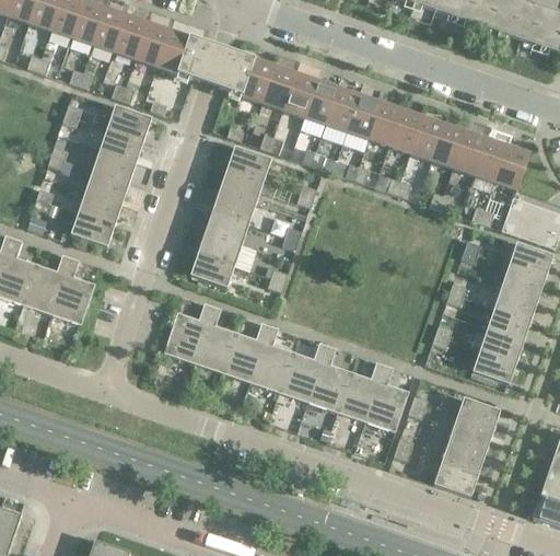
[(0,0),(0,12),(7,15),(12,0),(0,0)]
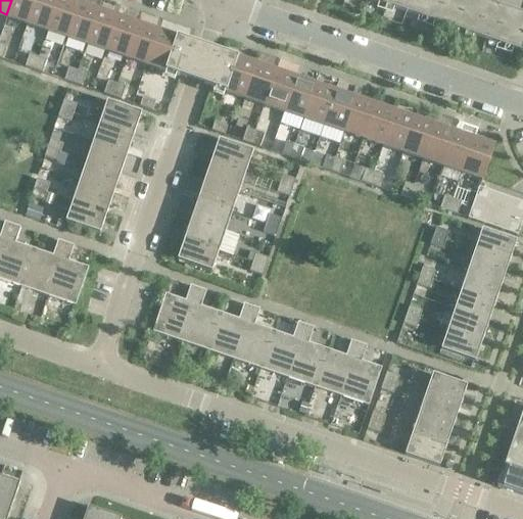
[(11,0),(6,14),(27,21),(34,0),(11,0)]
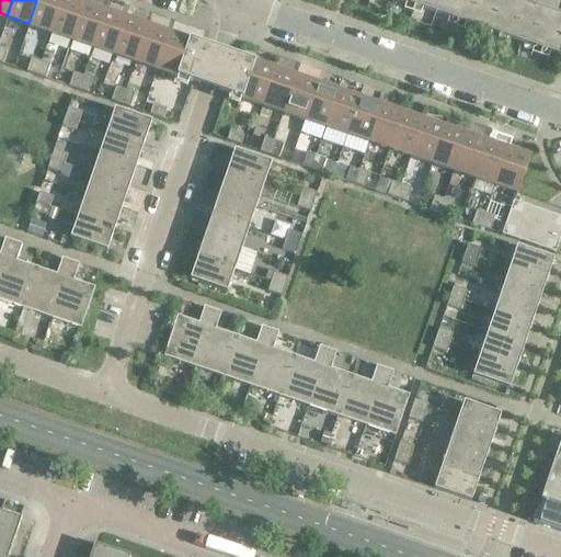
[(36,0),(29,23),(50,30),(59,0),(36,0)]
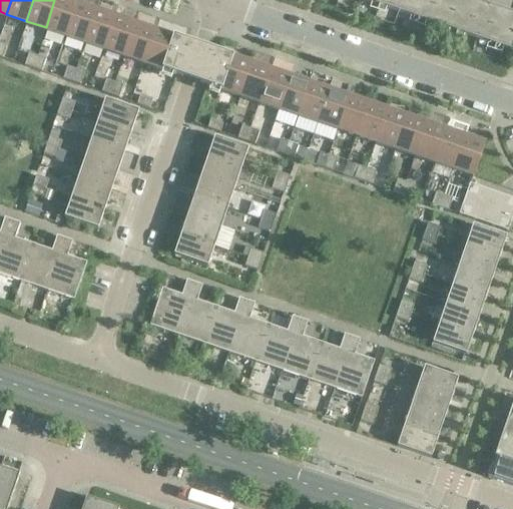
[(76,0),(54,0),(46,27),(65,34),(76,0)]
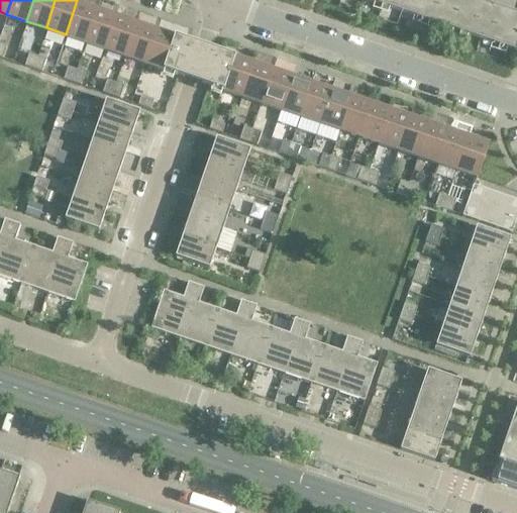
[(96,7),(77,0),(66,34),(85,40),(96,7)]
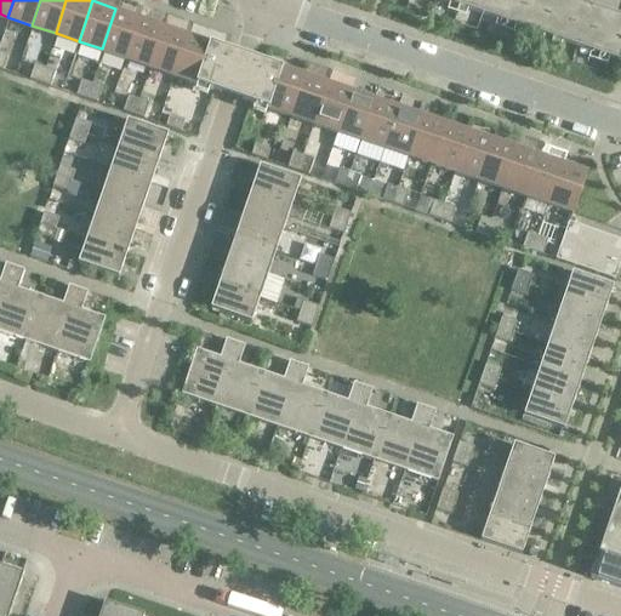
[(450,0),(482,11),(485,0),(450,0)]
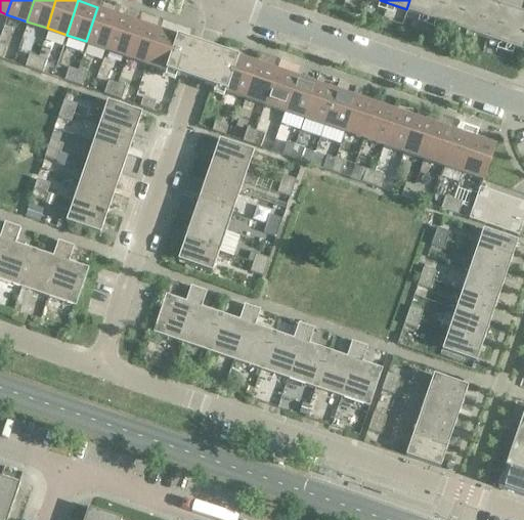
[(409,0),(406,9),(446,23),(454,0),(409,0)]
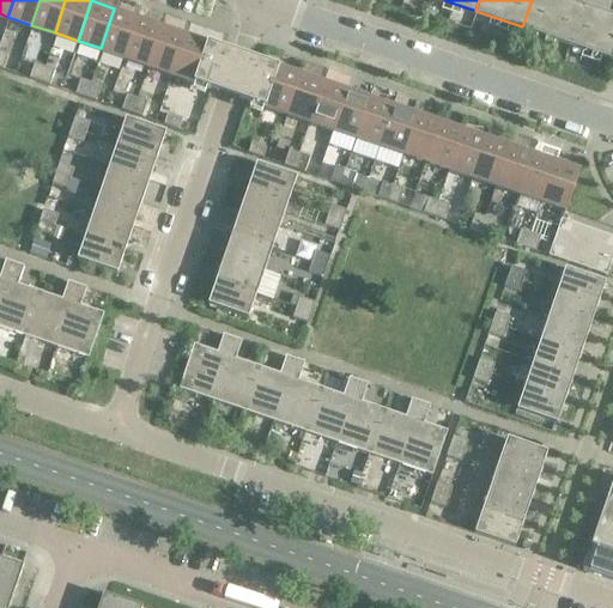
[(582,2),(576,0),(532,0),(522,26),(569,42),(582,2)]
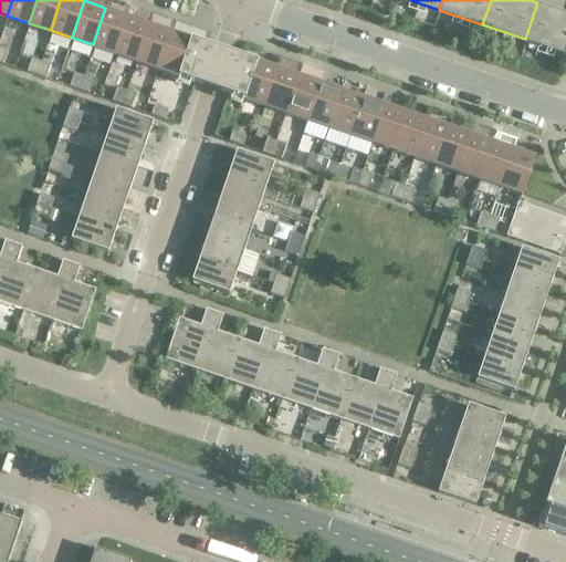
[(565,11),(537,2),(525,39),(565,52),(565,11)]
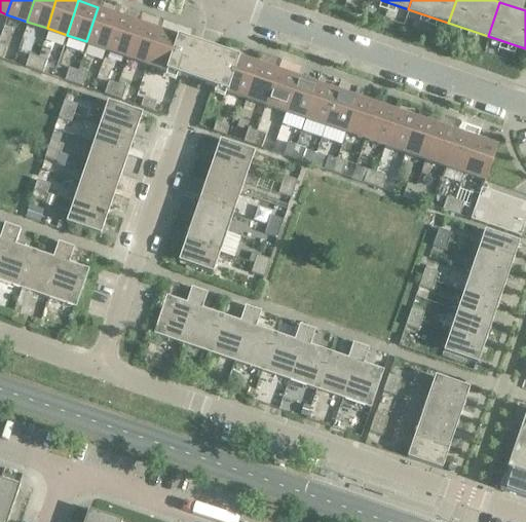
[(118,13),(98,7),(86,41),(107,48),(118,13)]
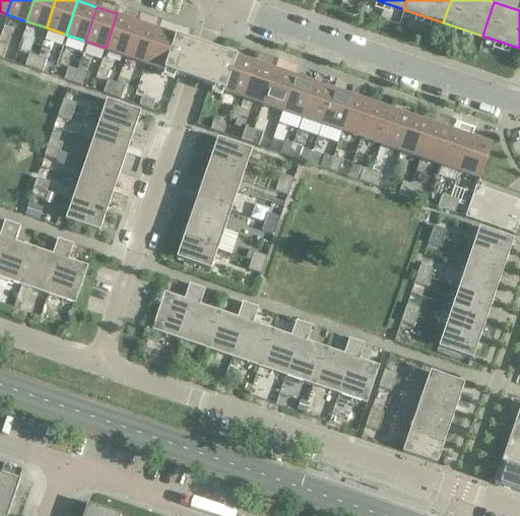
[(136,20),(117,13),(106,48),(125,55),(136,20)]
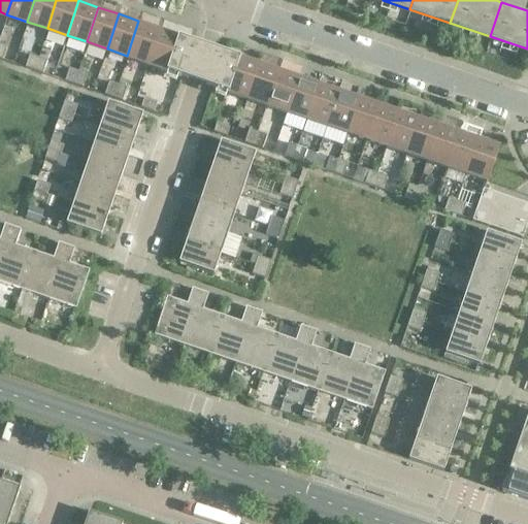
[(159,28),(138,21),(127,56),(147,62),(159,28)]
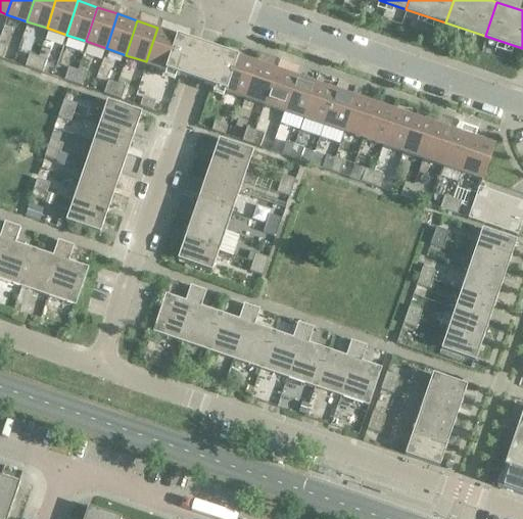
[(177,34),(157,28),(146,61),(165,68),(177,34)]
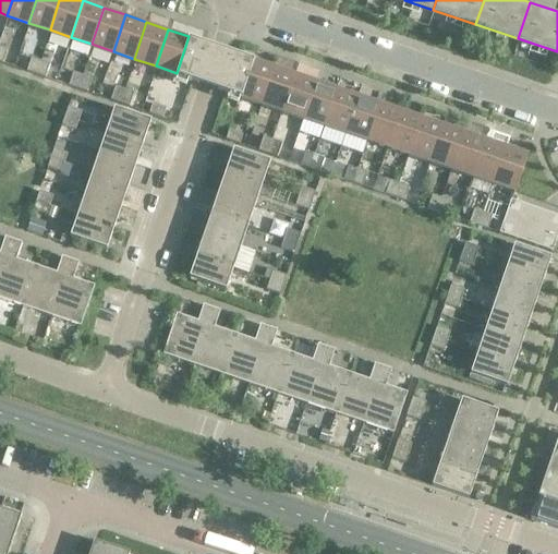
[(223,48),(189,36),(177,73),(210,85),(240,95),(252,58),(223,48)]
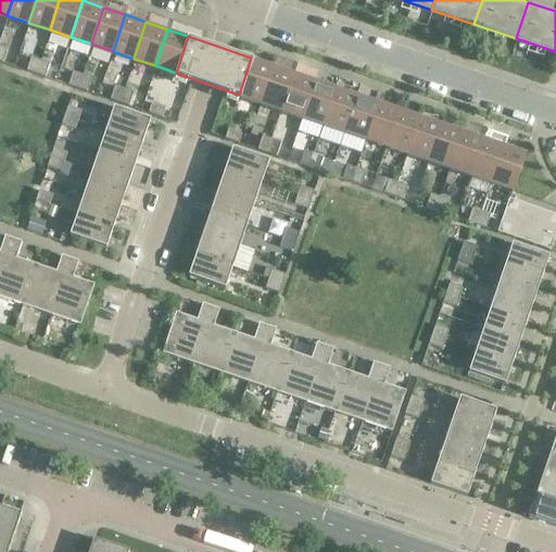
[(30,54),(26,67),(35,71),(40,58),(30,54)]
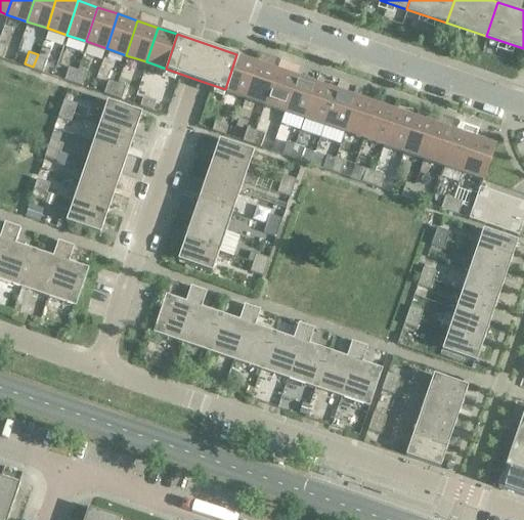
[(46,57),(38,54),(33,67),(42,70),(46,57)]
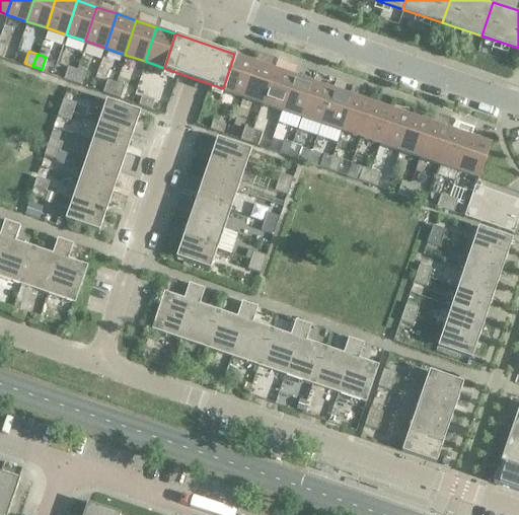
[(253,61),(234,54),(223,88),(242,94),(253,61)]
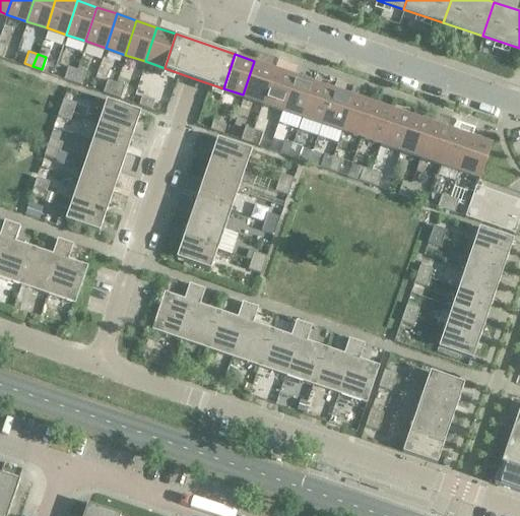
[(274,67),(254,61),(243,94),(262,102),(274,67)]
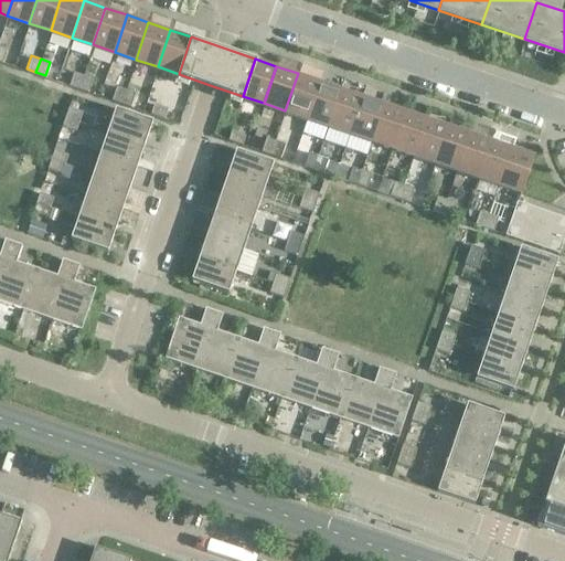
[(74,70),(68,83),(78,86),(83,73),(74,70)]
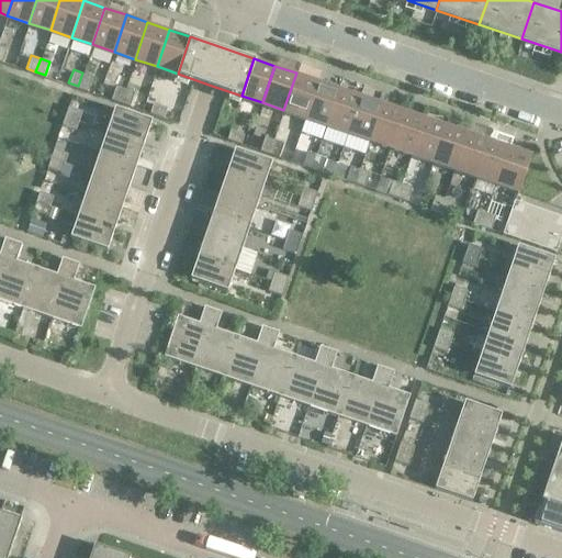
[(92,76),(82,73),(78,86),(87,89),(92,76)]
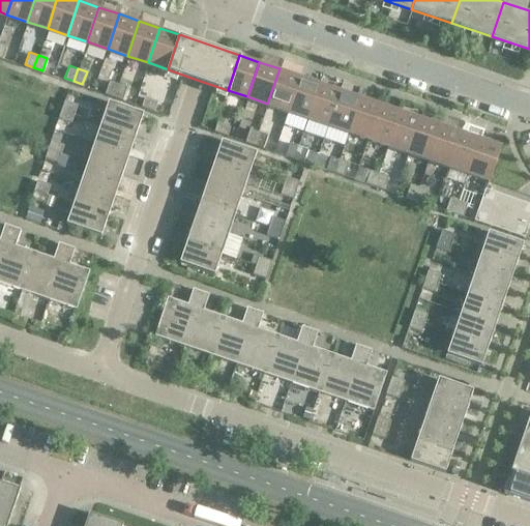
[(299,76),(280,68),(267,104),(288,111),(299,76)]
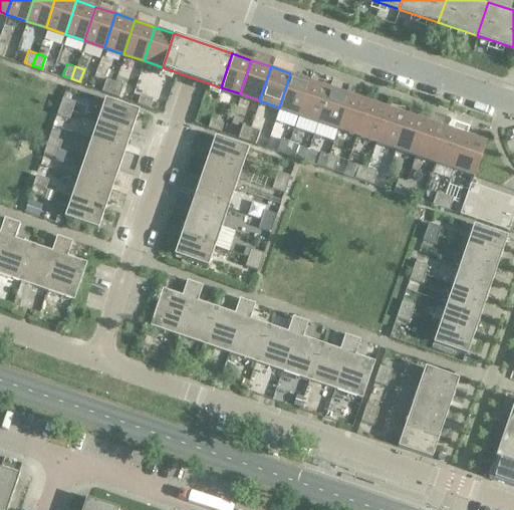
[(310,80),(290,73),(279,107),(298,113),(310,80)]
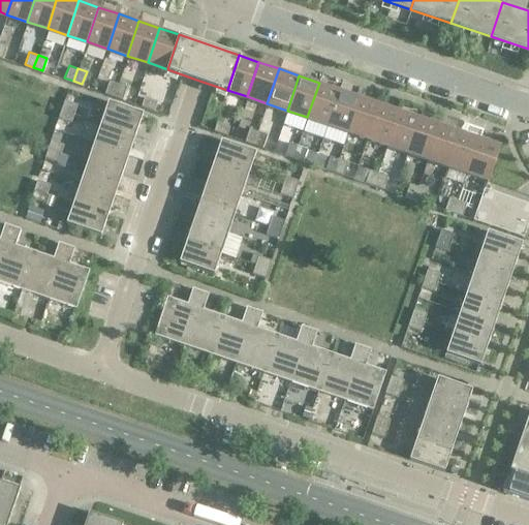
[(109,79),(104,92),(113,95),(118,82),(109,79)]
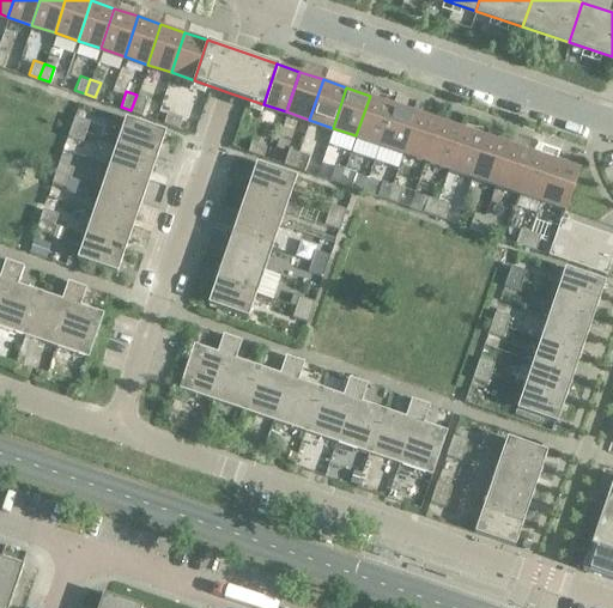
[(146,98),(137,95),(131,110),(141,113),(146,98)]
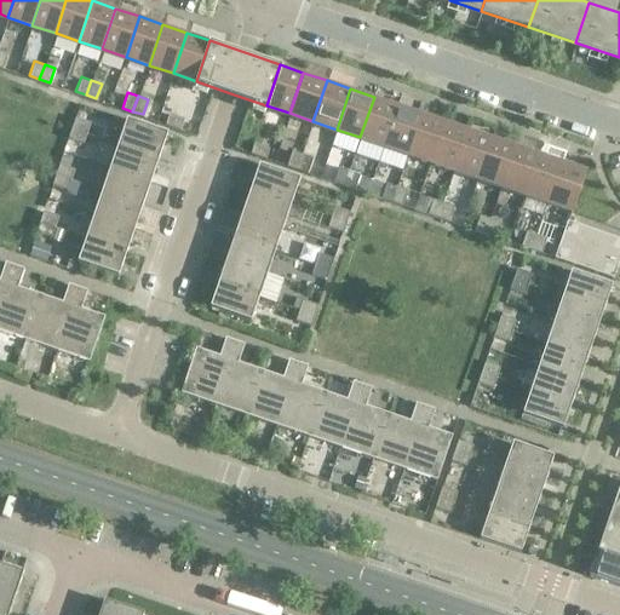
[(397,104),(374,97),(360,137),(384,145),(397,104)]
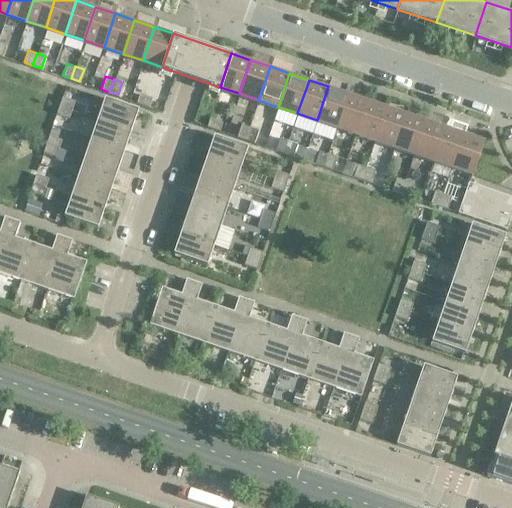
[(347,93),(328,86),(317,120),(336,126),(347,93)]
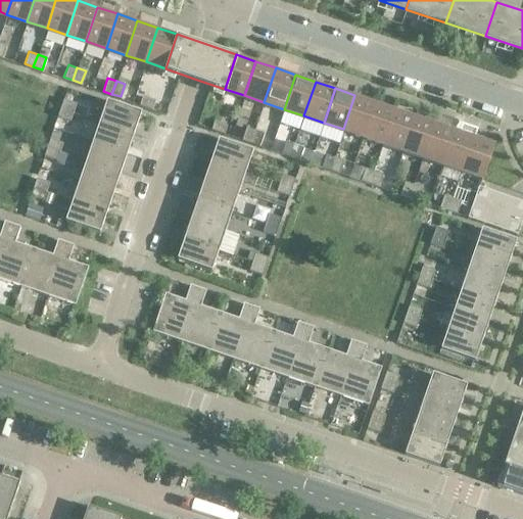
[(142,94),(139,103),(151,107),(155,98),(142,94)]
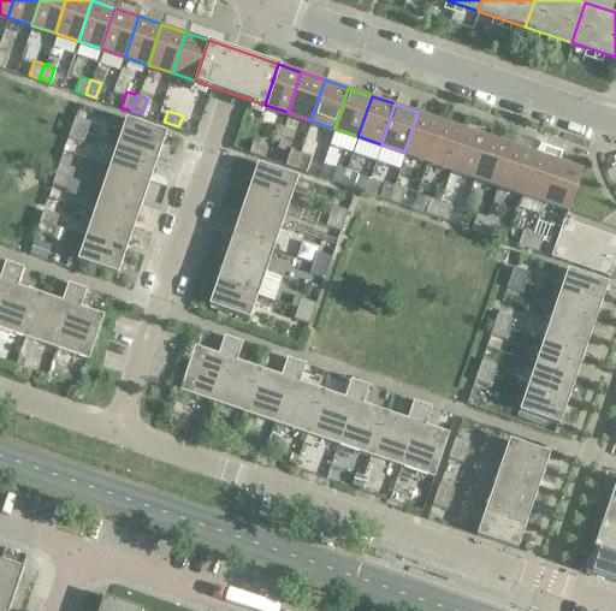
[(442,119),(418,112),(404,152),(427,160),(442,119)]
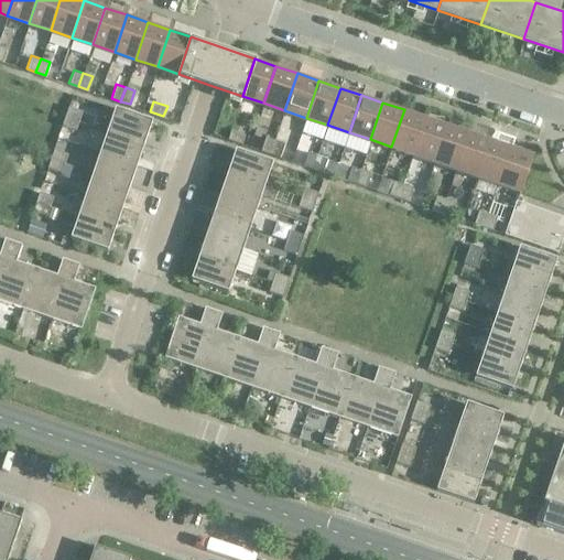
[(82,109),(68,105),(65,114),(78,118),(82,109)]
